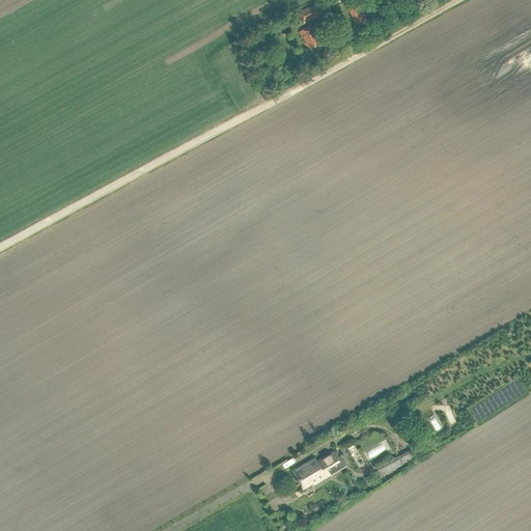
[(300,12),(305,24),(326,14),(320,2),(300,12)]
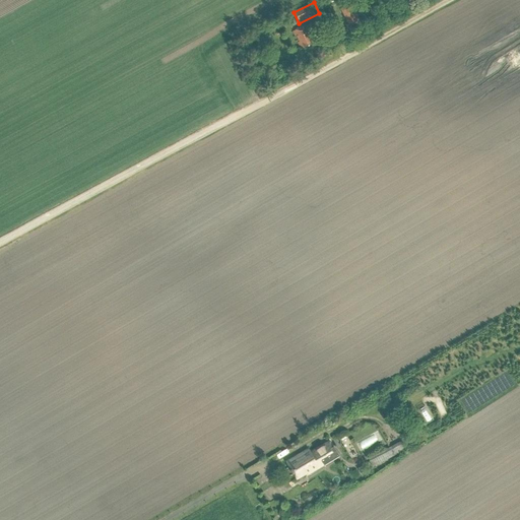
[(361,22),(352,6),(342,10),(350,27),(361,22)]
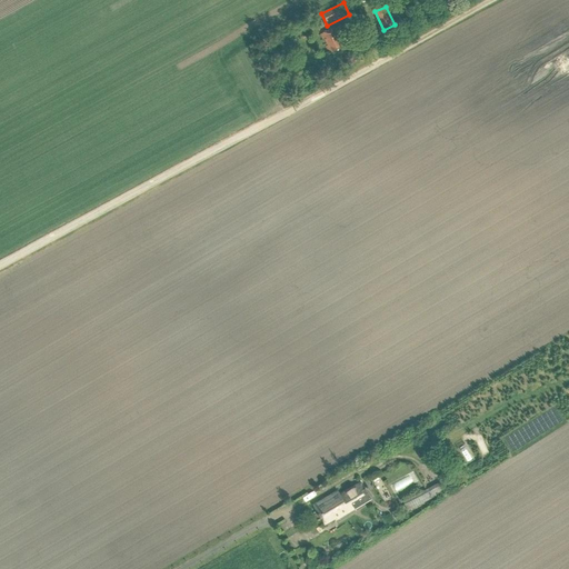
[(323,42),(326,41),(328,46),(326,47),(330,56),(346,48),(336,28),(320,36),(323,42)]
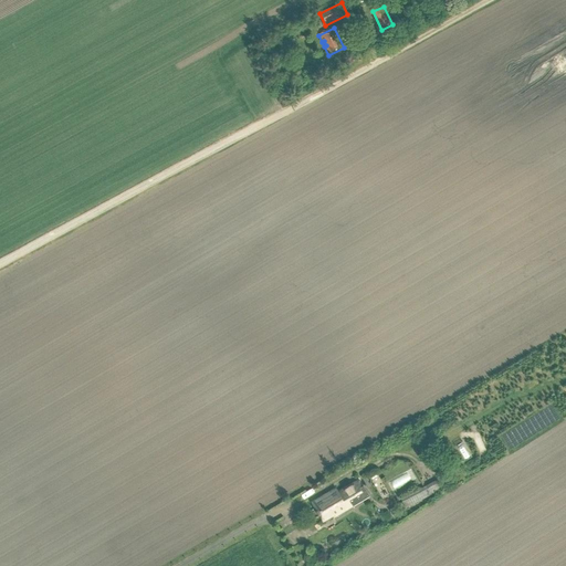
[(441,462),(436,464),(443,479),(449,477),(441,462)]
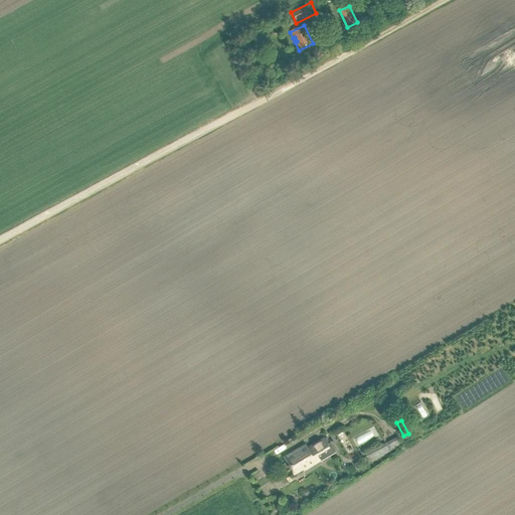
[(360,437),(363,443),(377,434),(374,427),(360,437)]
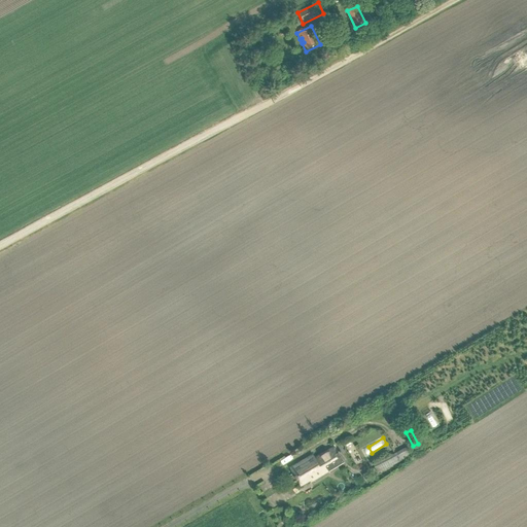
[(291,468),(301,485),(311,479),(310,478),(320,471),(322,475),(336,466),(332,460),(340,456),(334,447),(330,450),(315,459),(313,455),(291,468)]
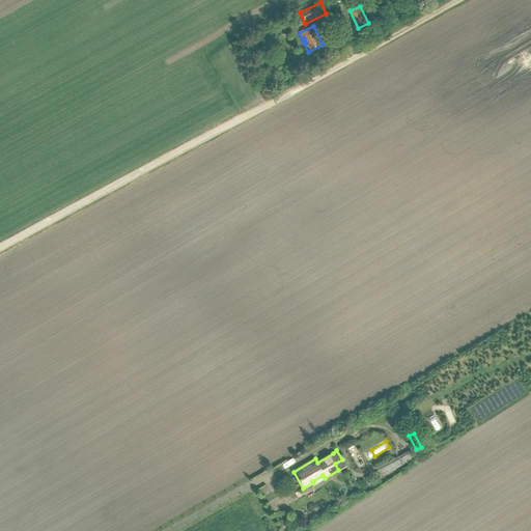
[(375,469),(381,478),(416,459),(411,450),(375,469)]
